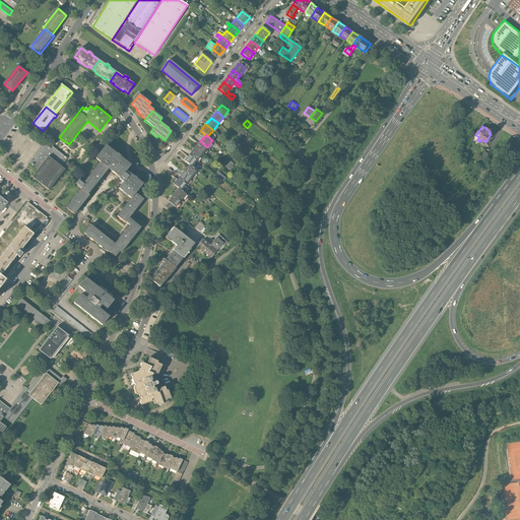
[(200,141),(195,148),(202,153),(207,147),(200,141)]
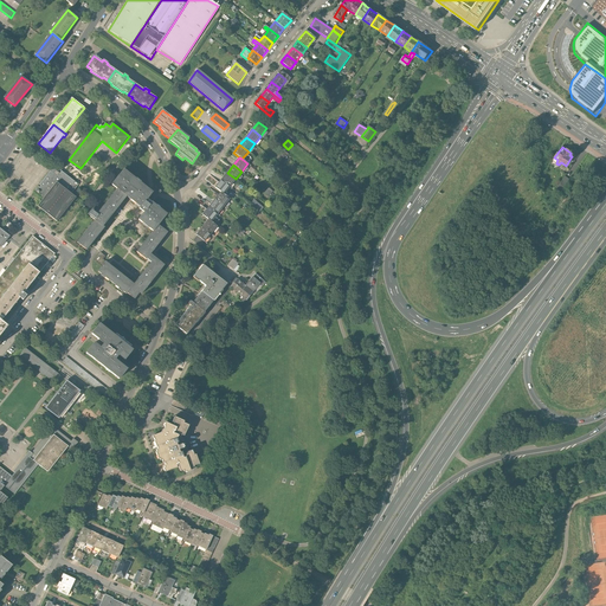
[(42,198),(36,206),(58,223),(76,197),(71,194),(78,184),(52,166),(33,192),(42,198)]
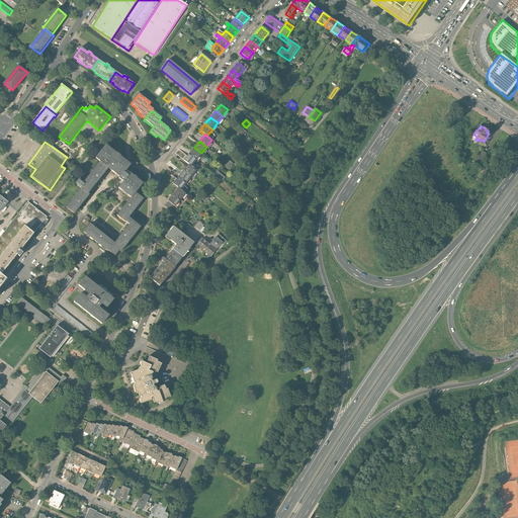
[(96,158),(100,162),(108,168),(120,178),(125,171),(131,165),(106,146),(96,158)]
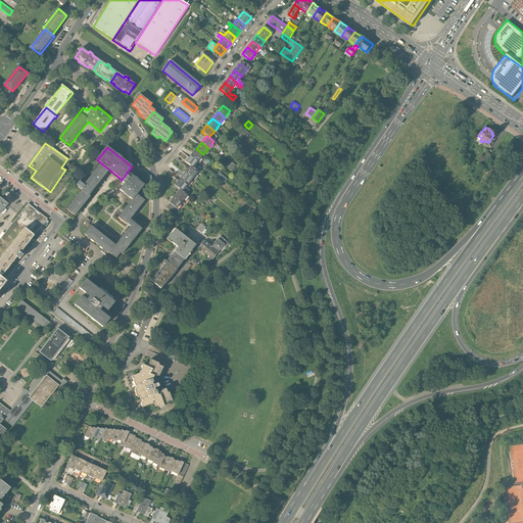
[(196,149),(191,155),(198,161),(203,154),(196,149)]
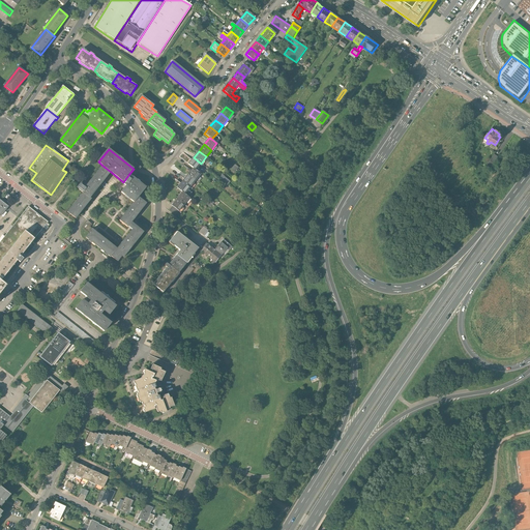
[(494,155),(487,166),(490,168),(497,157),(494,155)]
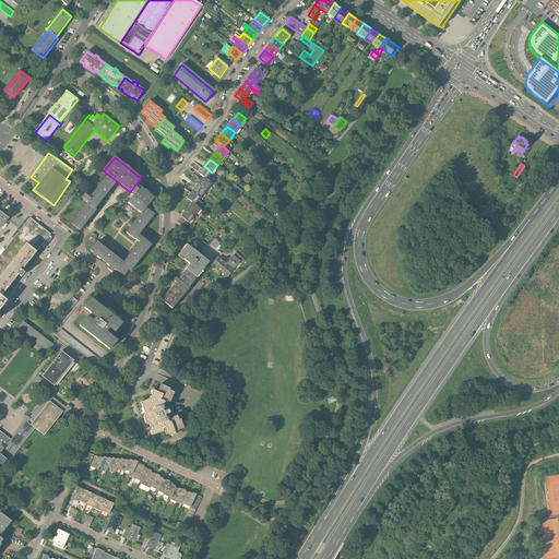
[(205,179),(212,173),(204,166),(198,173),(203,178),(205,179)]
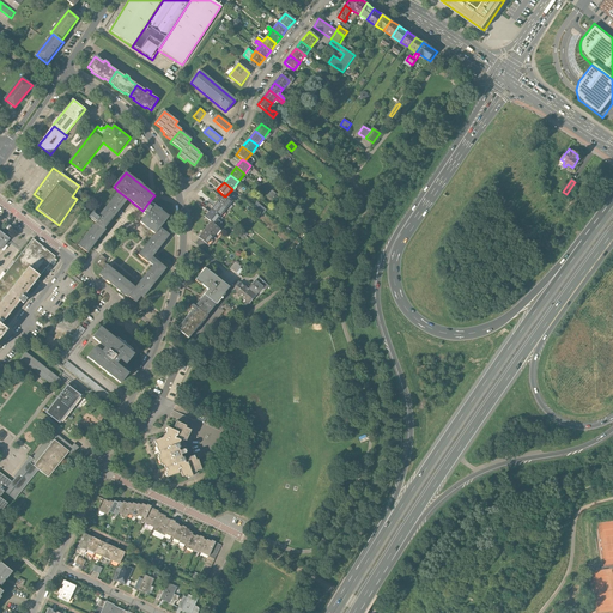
[(103,230),(128,199),(119,192),(98,217),(92,212),(89,217),(96,223),(78,246),(86,253),(104,230),(103,230)]
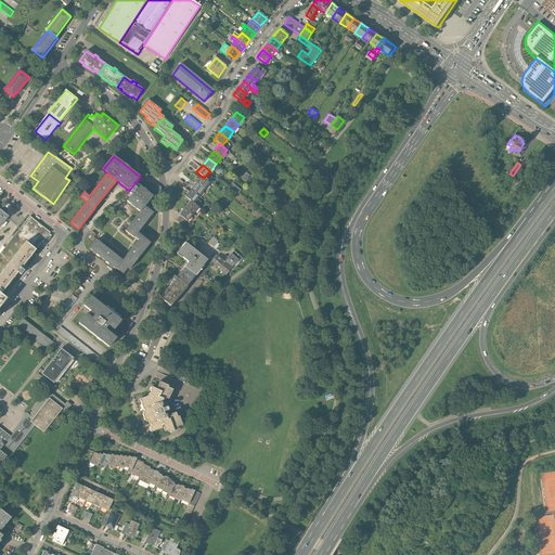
[(202,177),(196,183),(205,190),(210,182),(204,178),(202,177)]
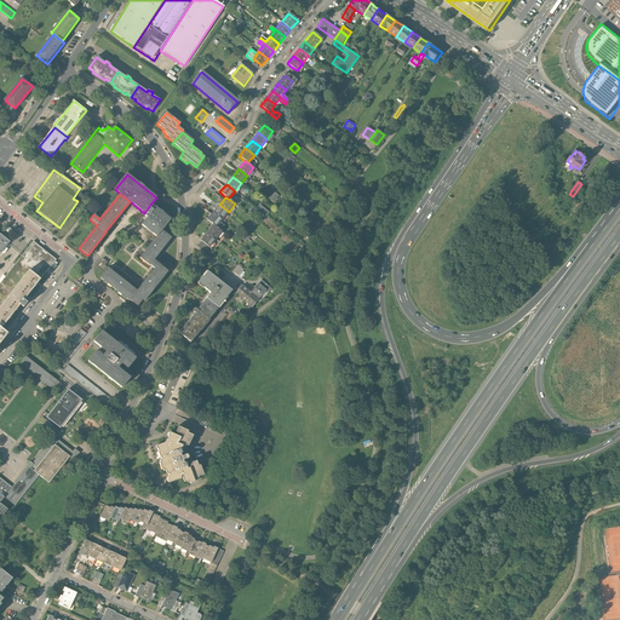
[(143,225),(158,237),(141,258),(149,265),(150,265),(153,260),(171,239),(162,231),(171,219),(156,207),(155,208),(150,205),(144,213),(143,213),(148,218),(143,225)]
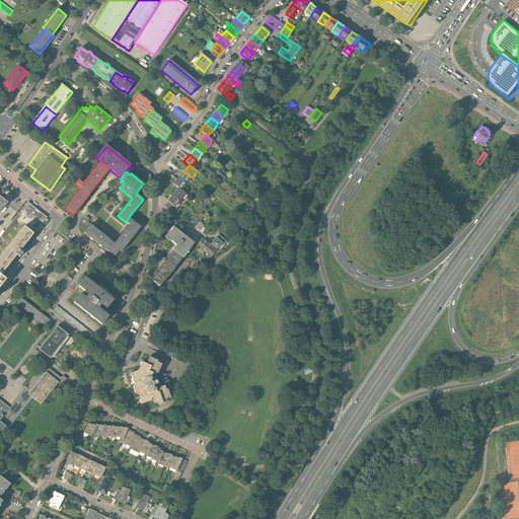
[(186,183),(192,177),(183,171),(178,177),(186,183)]
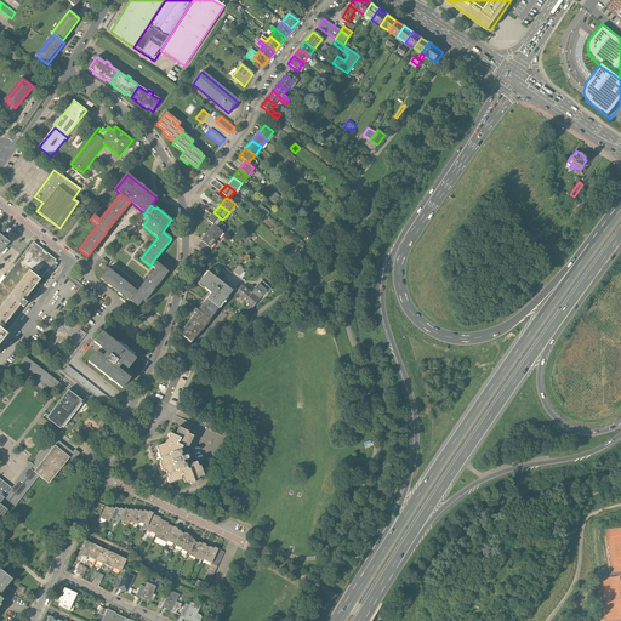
[(216,227),(222,220),(214,212),(208,221),(214,226),(216,227)]
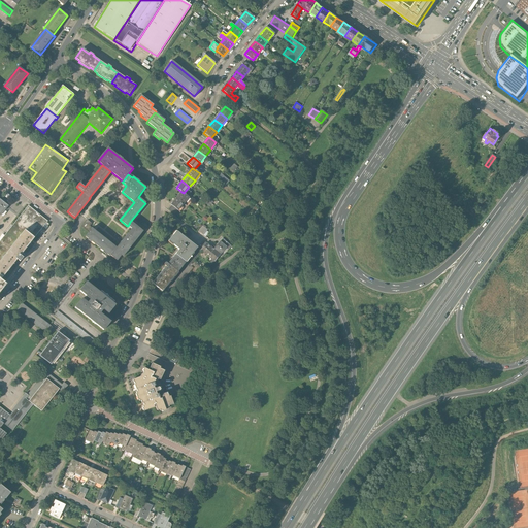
[(182,192),(176,198),(184,204),(189,197),(184,193),(182,192)]
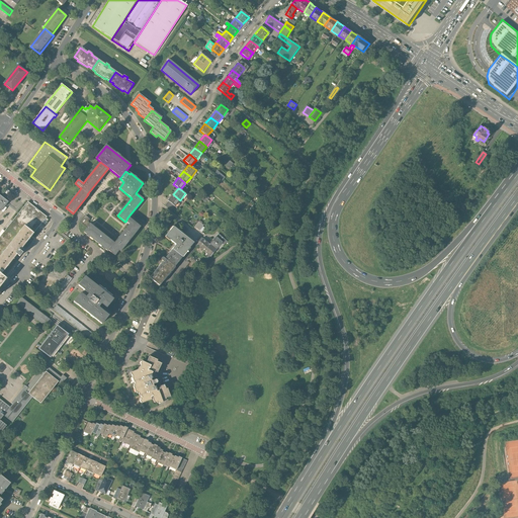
[(175,206),(180,200),(173,194),(168,200),(168,201),(174,206),(175,206)]
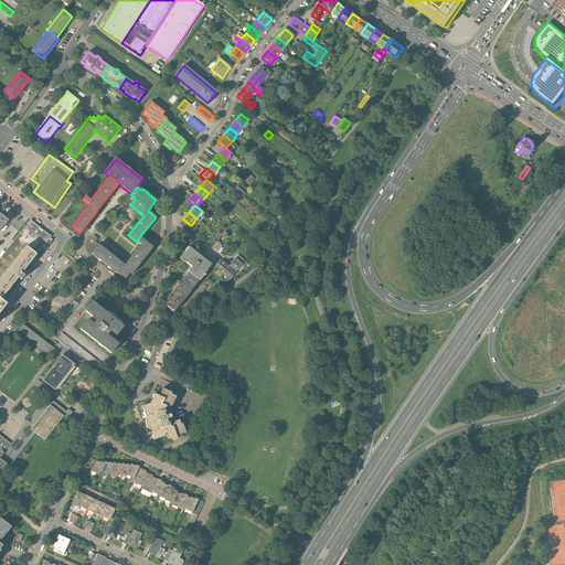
[(0,213),(0,230),(1,231),(6,225),(10,221),(0,213)]
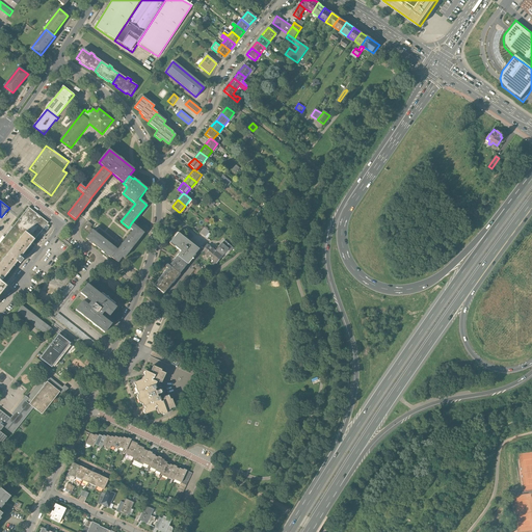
[(169,212),(175,216),(179,212),(173,207),(169,212)]
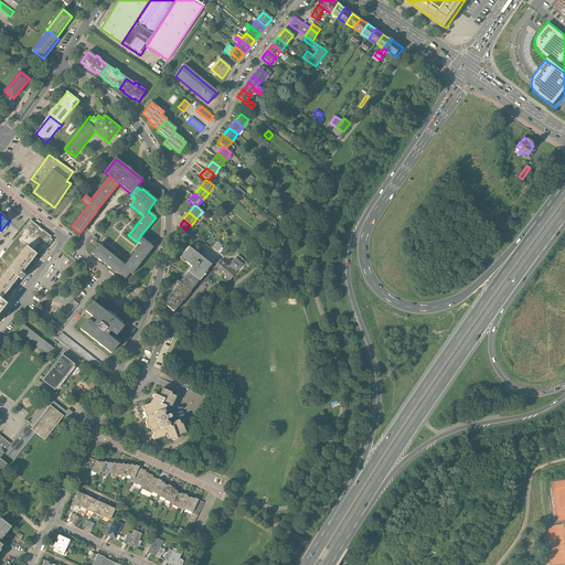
[(0,257),(0,280),(27,247),(36,254),(51,236),(30,221),(0,257)]
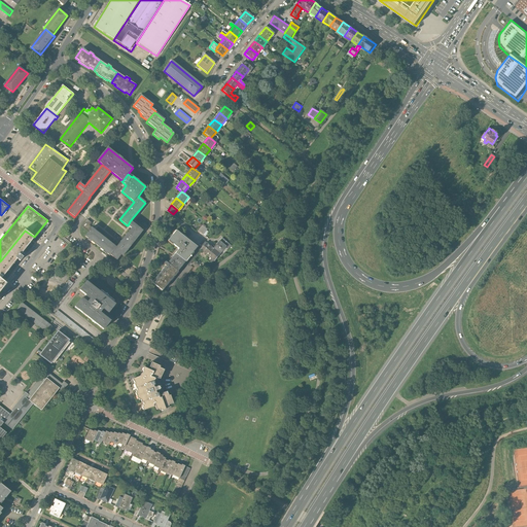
[(132,229),(116,248),(110,255),(116,260),(120,255),(123,256),(142,232),(130,221),(128,225),(132,229)]
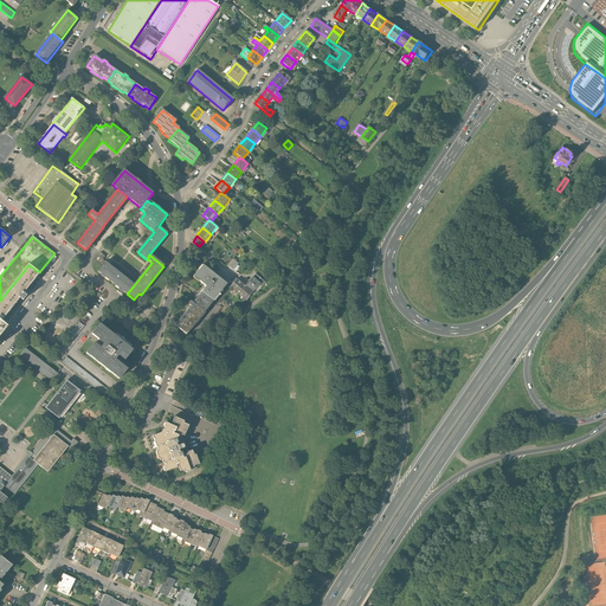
[(232,259),(227,265),(236,272),(239,268),(237,265),(238,264),(232,259)]
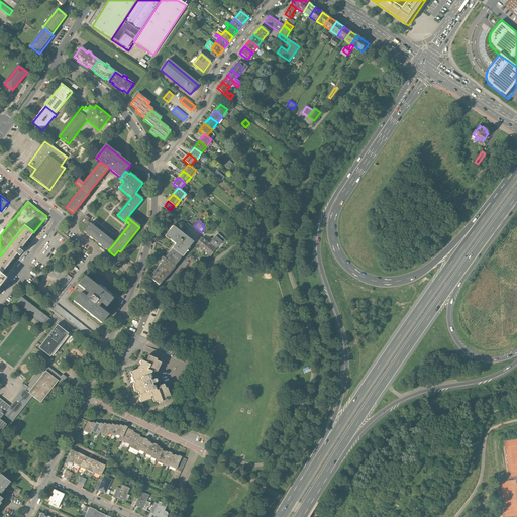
[(107,250),(108,250),(114,243),(89,224),(83,231),(107,250)]
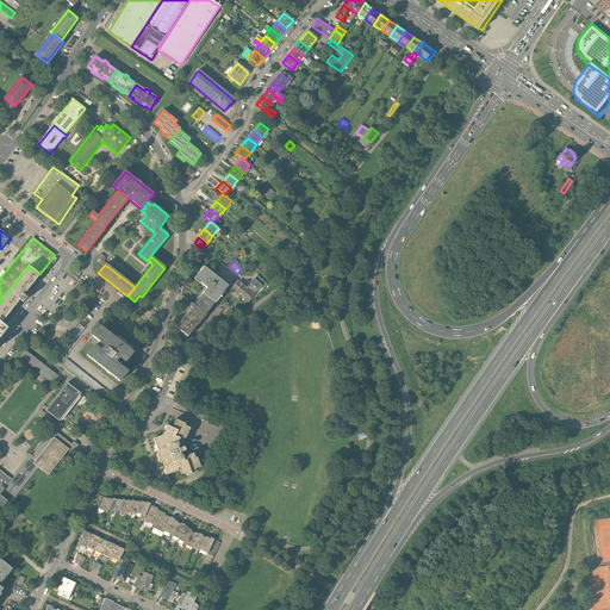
[(23,296),(39,274),(29,267),(0,303),(0,317),(2,321),(19,300),(22,302),(25,297),(23,296)]
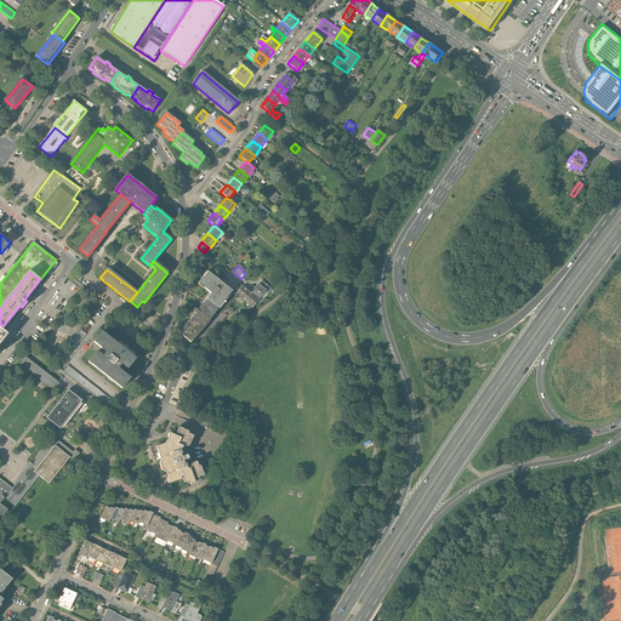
[(211,294),(208,298),(220,308),(233,291),(209,272),(199,284),(211,294)]
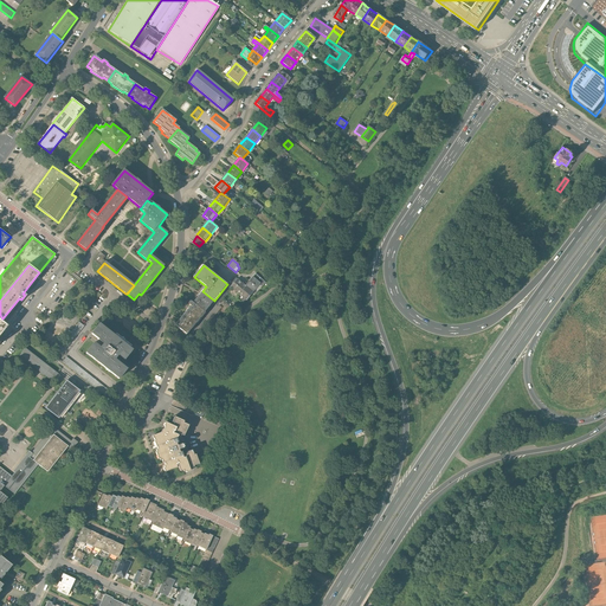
[(252,277),(245,287),(253,292),(260,284),(252,277)]
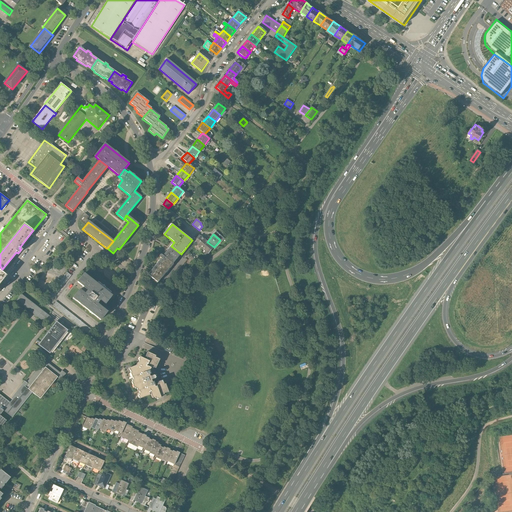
[(206,256),(214,247),(207,242),(200,236),(195,243),(206,252),(204,255),(206,256)]
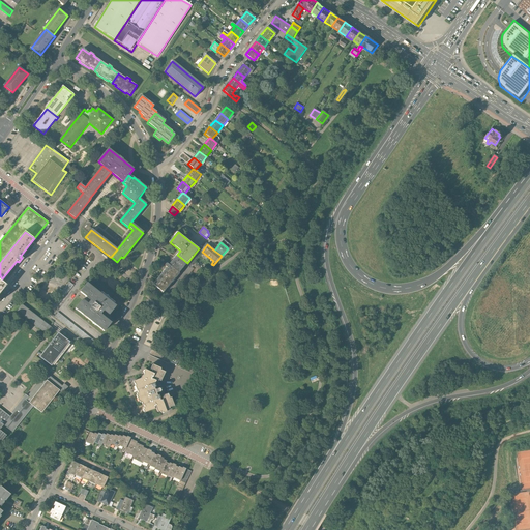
[(177,255),(170,265),(179,273),(187,263),(177,255)]
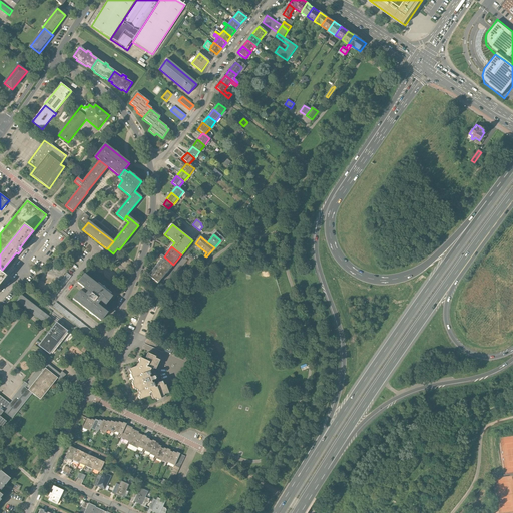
[(158,284),(173,265),(164,257),(148,276),(158,284)]
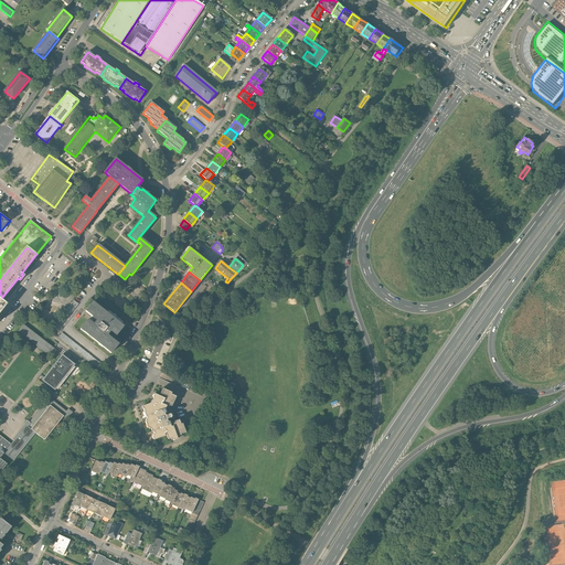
[(78,305),(74,300),(53,326),(59,330),(78,305)]
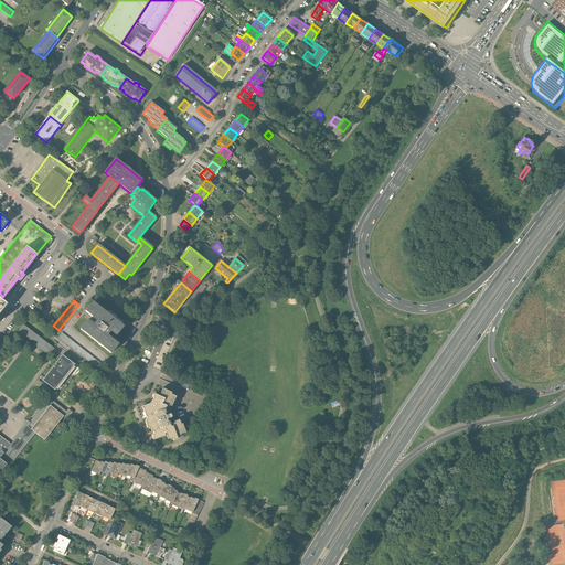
[(81,329),(112,354),(119,345),(107,336),(110,331),(117,337),(124,327),(93,302),(86,311),(97,320),(94,326),(88,320),(81,329)]
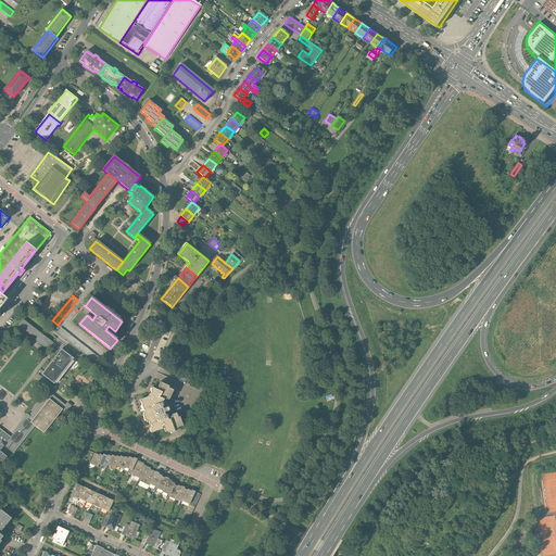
[(53,343),(24,320),(19,327),(48,350),(53,343)]
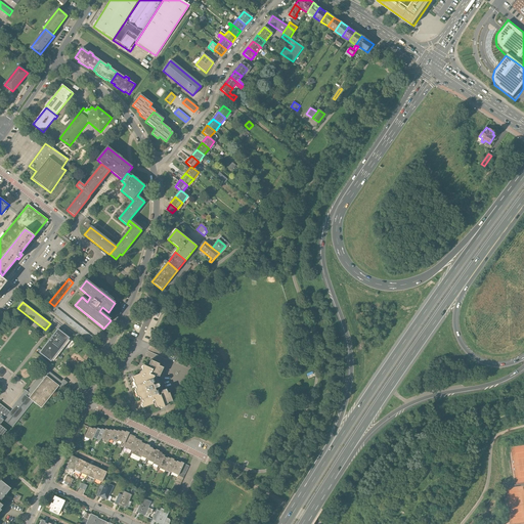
[(95,339),(57,309),(54,313),(92,343),(95,339)]
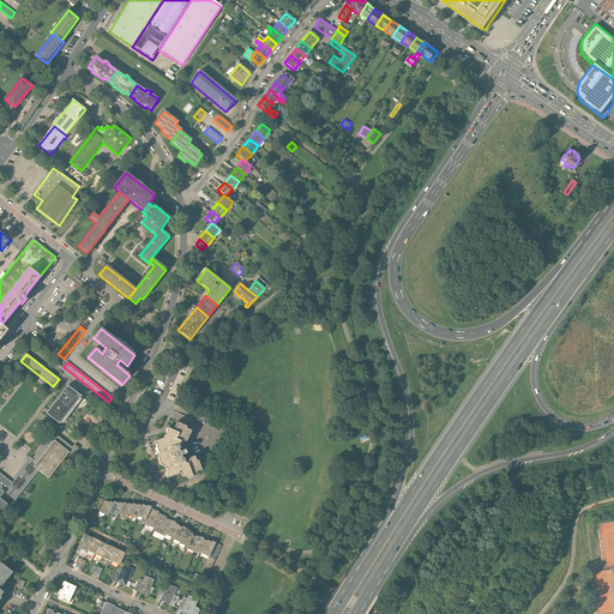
[(67,385),(46,414),(60,425),(82,396),(73,390),(67,385)]
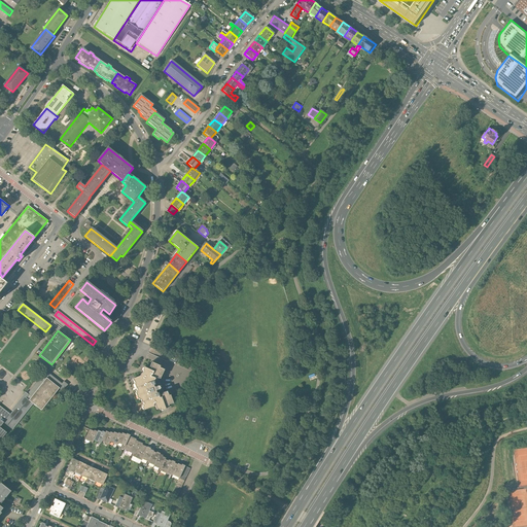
[(154,386),(152,383),(154,379),(156,380),(157,378),(160,379),(164,371),(160,367),(160,366),(151,362),(149,366),(151,367),(149,371),(143,367),(142,371),(143,372),(141,375),(140,375),(139,377),(132,380),(133,382),(134,384),(134,385),(135,389),(136,389),(137,391),(135,392),(136,393),(135,394),(137,400),(138,399),(139,401),(140,400),(141,403),(142,403),(143,406),(142,406),(142,408),(141,408),(143,412),(153,408),(152,406),(154,405),(156,411),(160,410),(160,412),(162,411),(162,412),(166,411),(165,408),(169,406),(168,406),(171,405),(173,403),(170,395),(169,395),(167,391),(162,393),(164,397),(159,399),(157,394),(155,394),(154,392),(159,390),(160,389),(159,388),(157,387),(153,389),(152,386),(154,386)]
